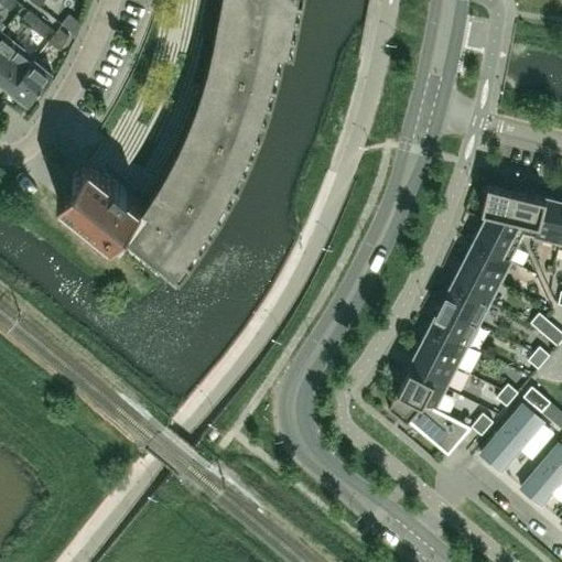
[(12,11),(20,1),(17,0),(2,0),(1,2),(12,11)]
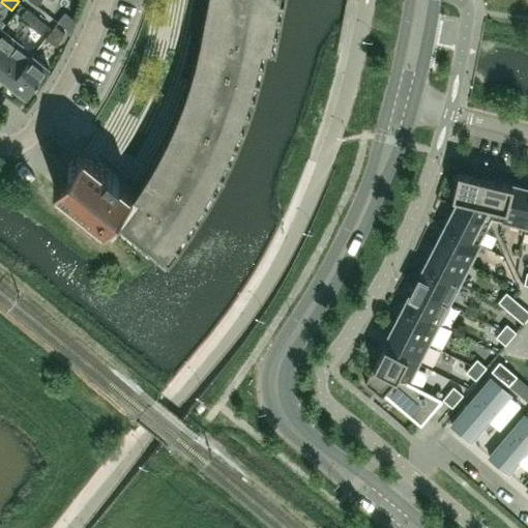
[(164,254),(170,260),(180,246),(191,232),(200,218),(209,203),(217,189),(226,174),(233,159),(240,144),(246,126),(252,112),(257,96),(262,80),(262,78),(266,63),(269,48),(277,50),(286,0),(209,0),(203,33),(200,49),(196,62),(193,77),(187,90),(183,103),(178,116),(171,130),(166,143),(158,156),(151,168),(144,180),(139,187),(103,157),(98,163),(84,150),(55,186),(105,227),(97,236),(112,247),(119,238),(153,266),(164,254)]
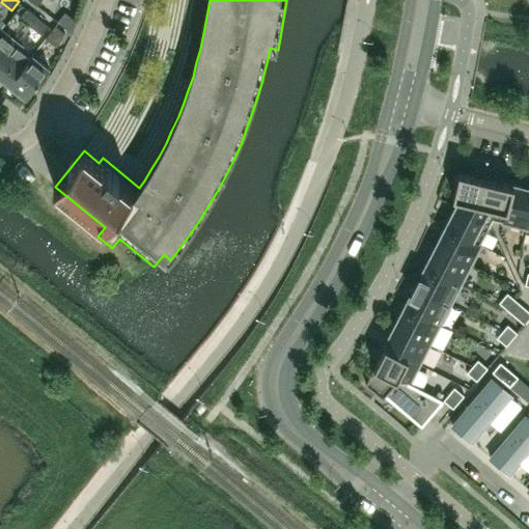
[(32,27),(39,19),(29,10),(22,19),(32,27)]
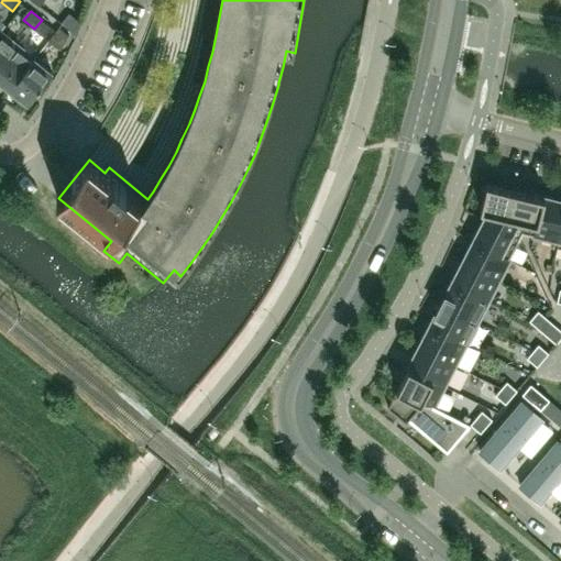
[(53,29),(42,20),(34,29),(45,37),(53,29)]
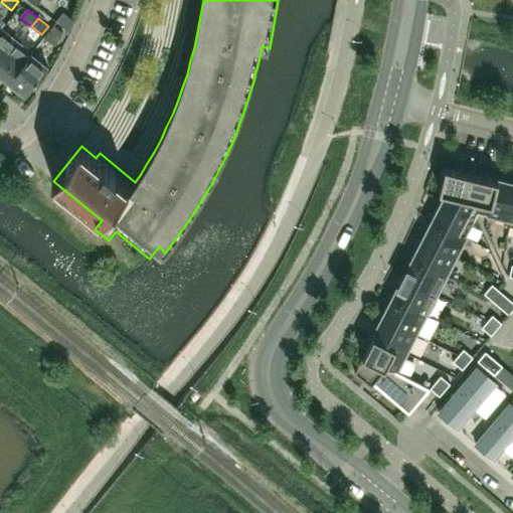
[(0,65),(18,42),(3,30),(0,34),(0,65)]
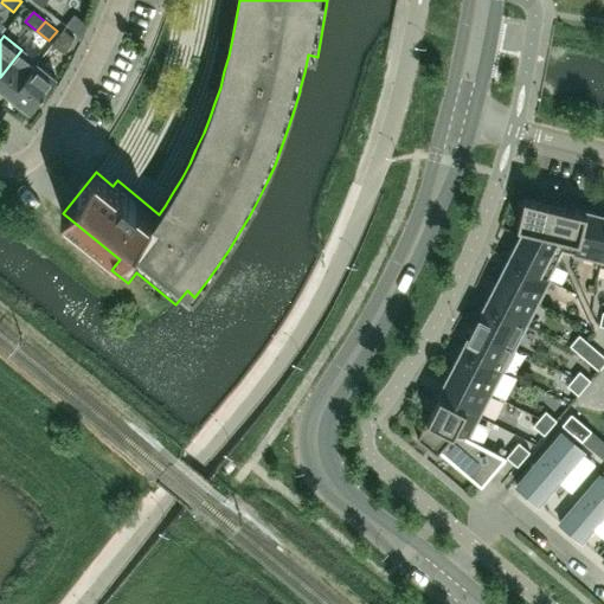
[(66,55),(75,44),(63,36),(55,45),(66,55)]
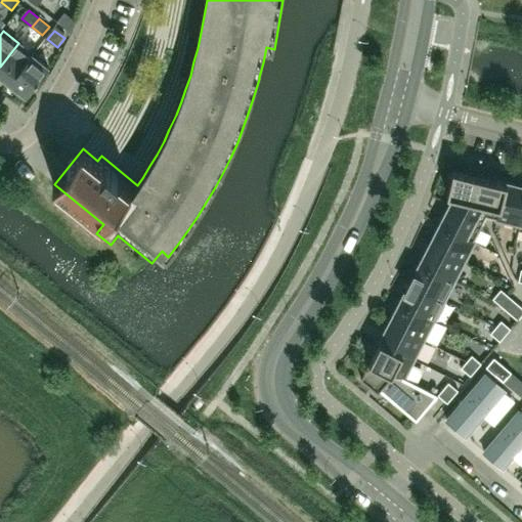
[(0,75),(11,84),(34,55),(18,43),(0,67),(0,75)]
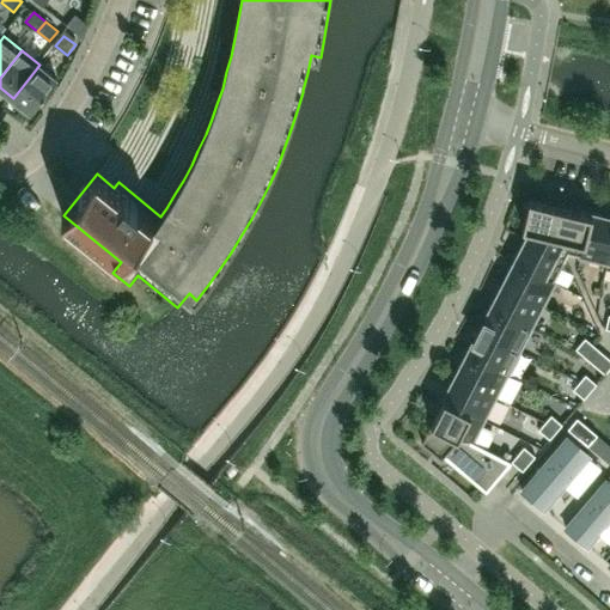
[(32,113),(59,80),(40,65),(13,98),(32,113)]
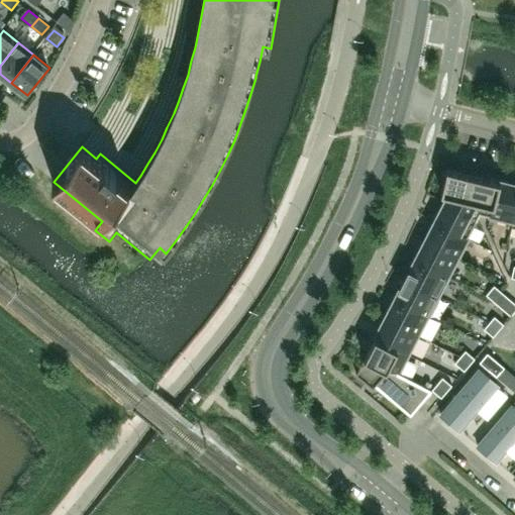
[(443,193),(450,194),(446,202),(479,219),(480,219),(482,215),(482,214),(485,203),(465,198),(470,176),(447,170),(443,193)]
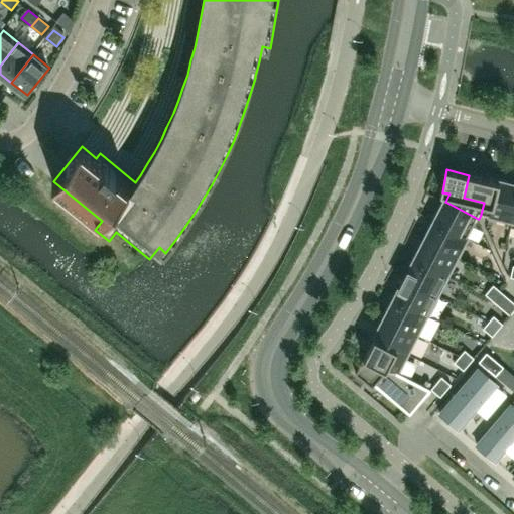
[(490,217),(499,182),(499,180),(483,176),(483,178),(469,175),(464,198),(484,203),(481,214),(481,215),(490,217)]
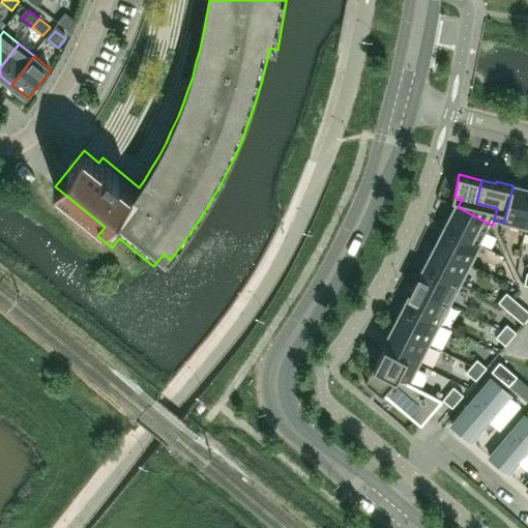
[(525,228),(527,217),(527,188),(514,185),(512,185),(512,187),(503,223),(525,228)]
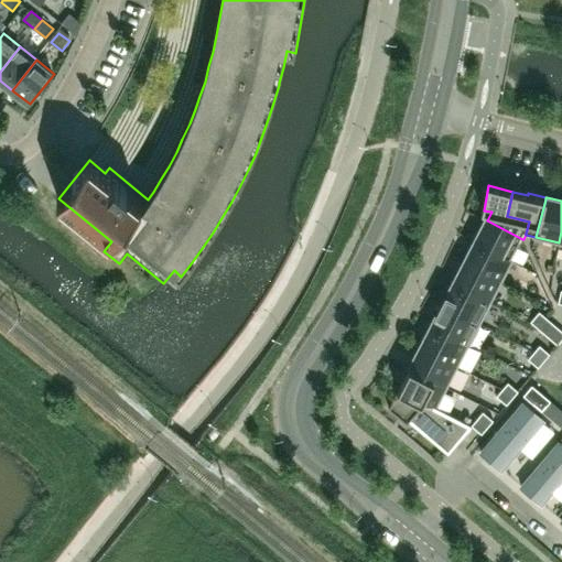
[(517,252),(523,239),(522,239),(487,220),(476,241),(474,240),(474,241),(512,261),(517,252)]
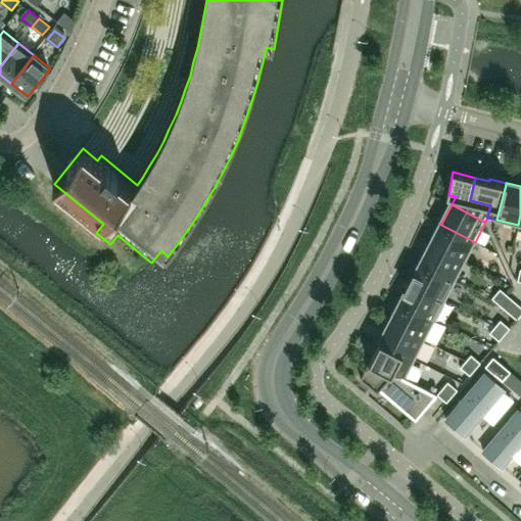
[(465,262),(475,242),(439,224),(438,224),(440,225),(431,244),(465,262)]
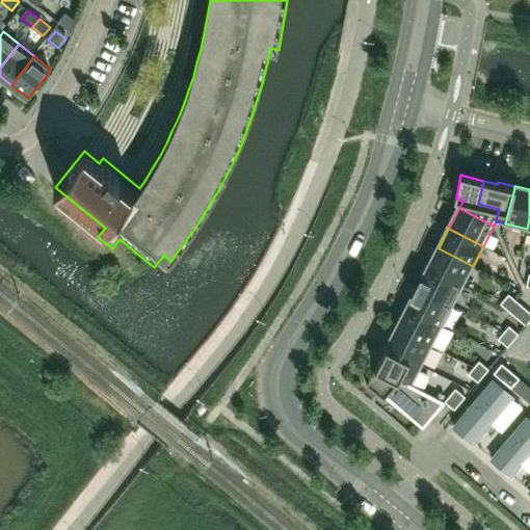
[(462,286),(473,266),(439,248),(428,267),(426,266),(426,267),(462,286)]
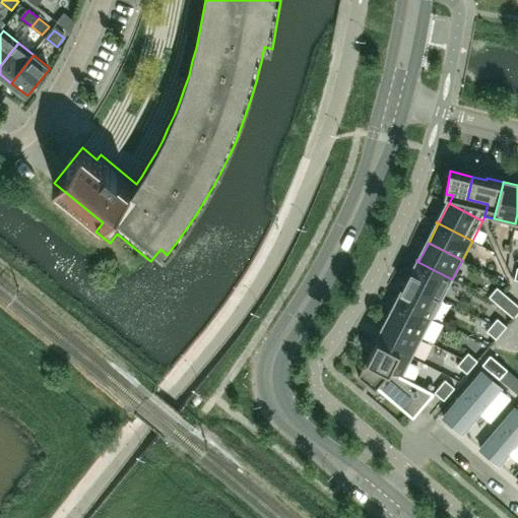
[(442,299),(452,279),(416,261),(416,262),(418,263),(408,281),(442,299)]
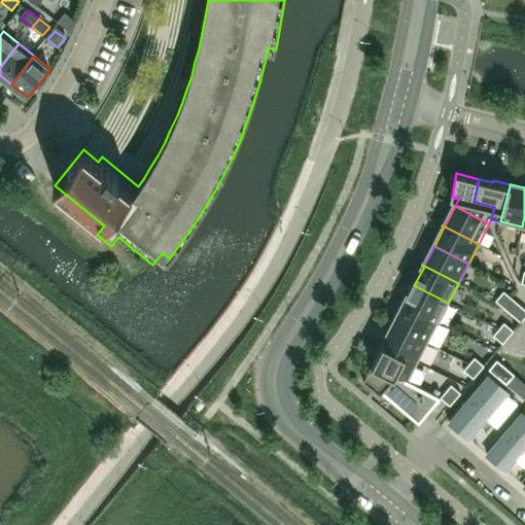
[(438,322),(448,303),(414,285),(405,305),(403,304),(401,304),(403,305),(438,322)]
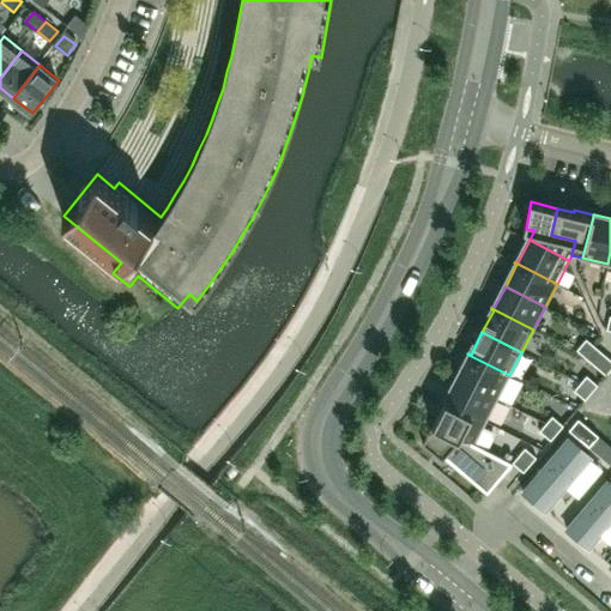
[(610,358),(596,346),(588,340),(579,351),(608,376),(610,373),(610,358)]
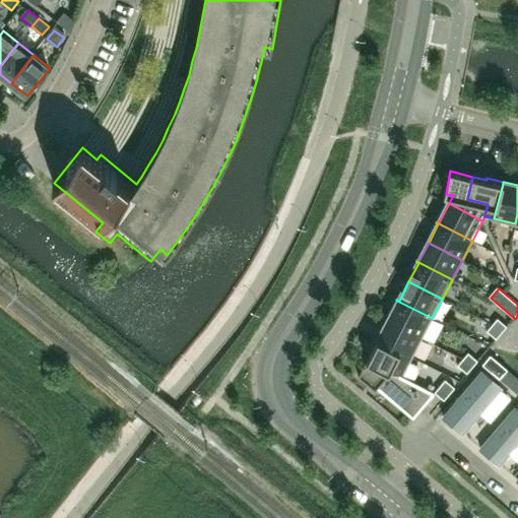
[(422,338),(432,318),(397,301),(396,300),(396,301),(398,302),(388,321),(422,338)]
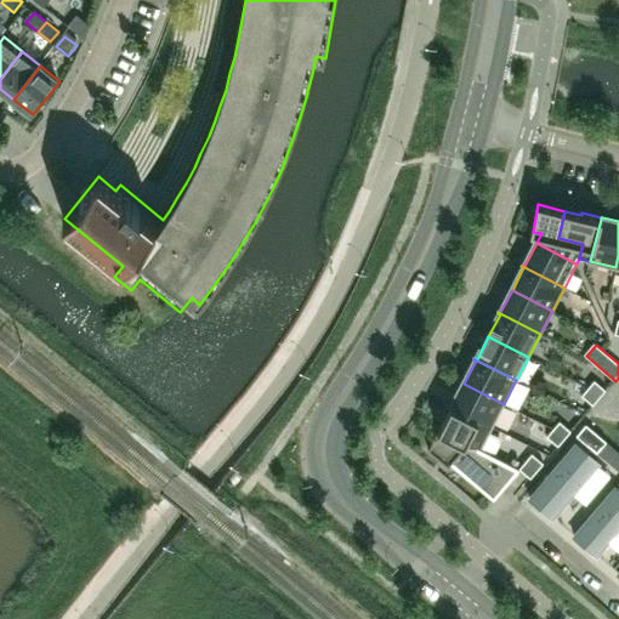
[(607,391),(596,381),(590,388),(601,398),(607,391)]
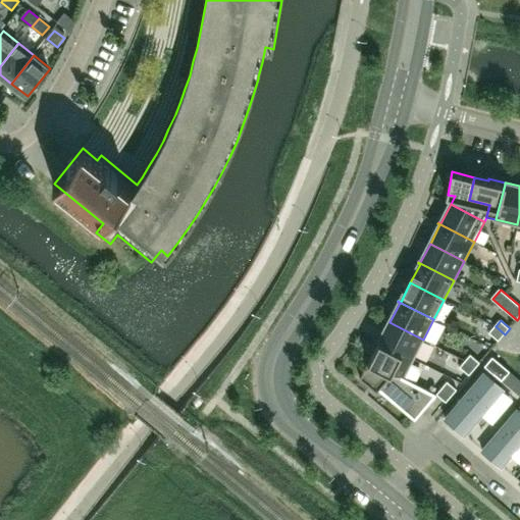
[(413,359),(423,340),(390,322),(380,341),(378,340),(377,341),(379,341),(413,359)]
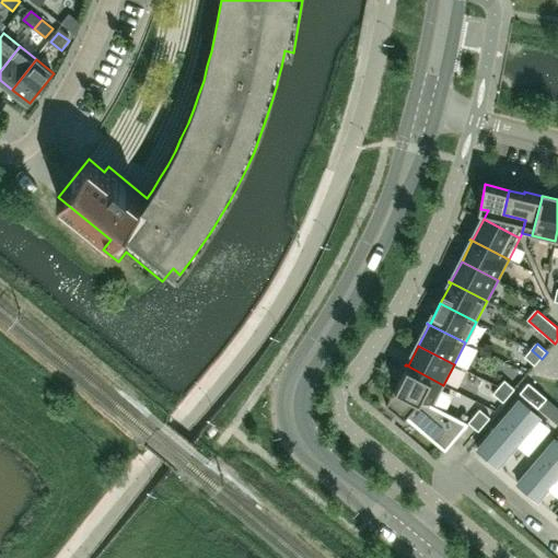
[(542,359),(532,350),(526,358),(536,365),(542,359)]
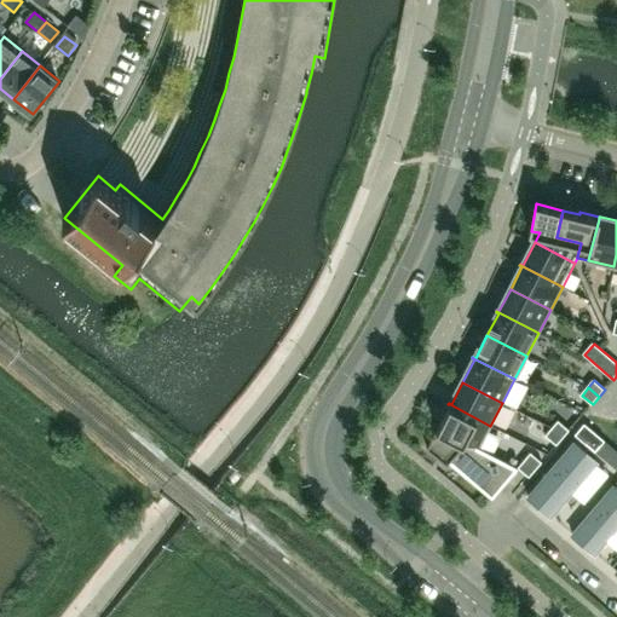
[(479,448),(490,426),(450,404),(448,404),(448,405),(450,407),(439,427),(479,448)]
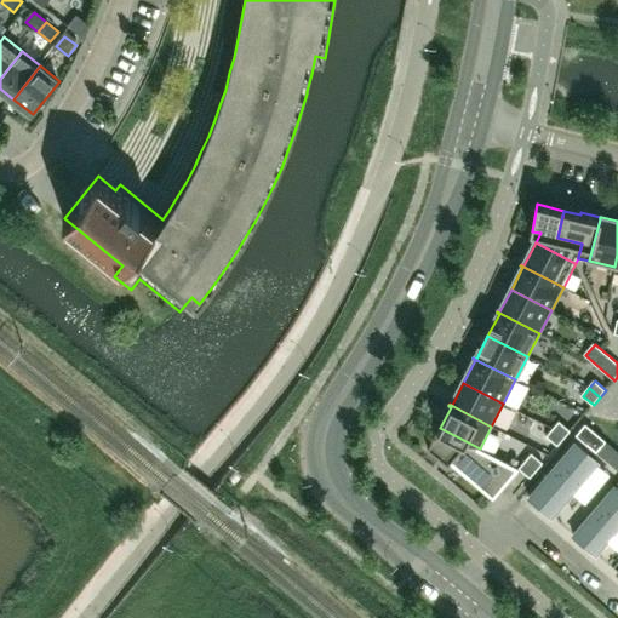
[(572,431),(560,422),(554,429),(566,439),(572,431)]
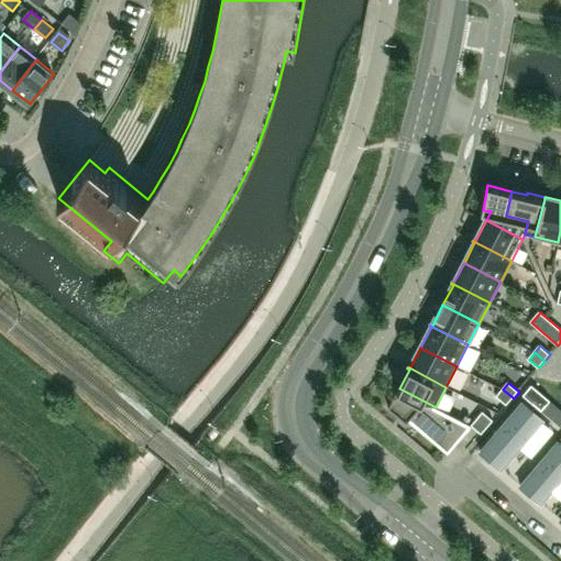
[(542,393),(532,385),(525,395),(534,403),(542,393)]
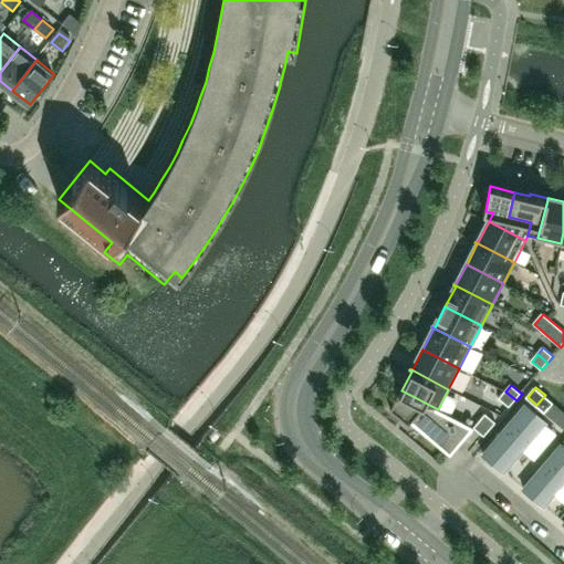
[(474,428),(440,411),(438,409),(401,390),(392,410),(410,426),(413,423),(451,456),(474,428)]
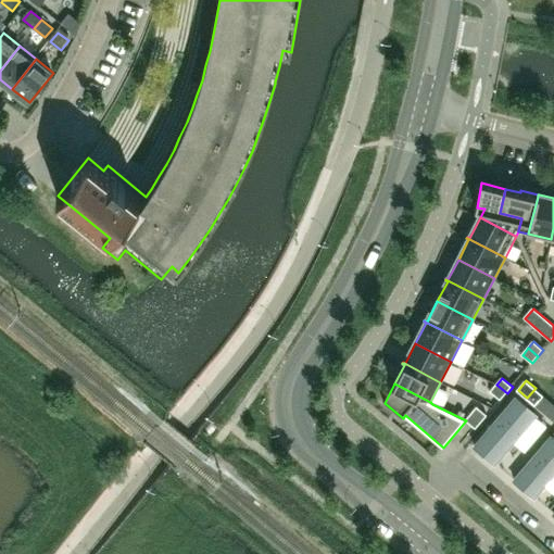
[(507,393),(496,385),(491,391),(501,400),(507,393)]
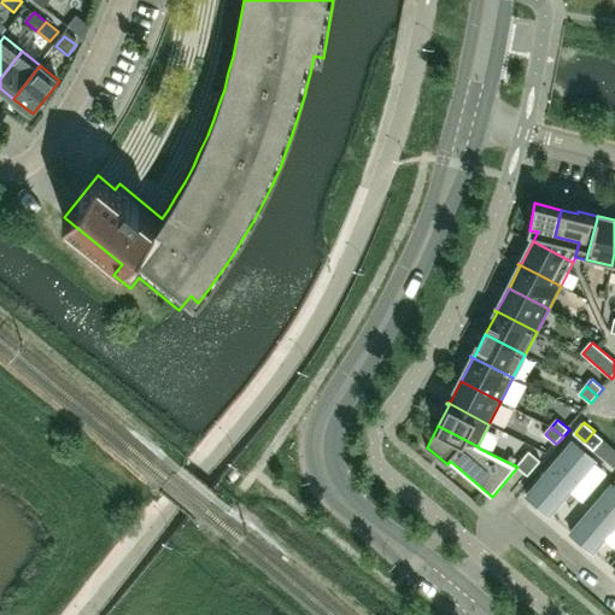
[(596,451),(604,440),(604,439),(595,431),(585,441),(596,451)]
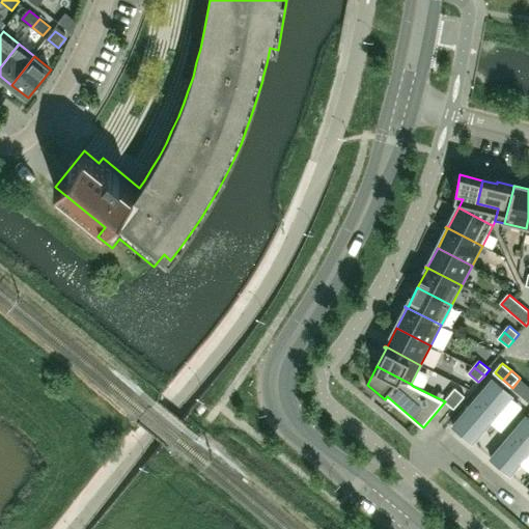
[(473,448),(514,399),(493,381),(450,429),(473,448)]
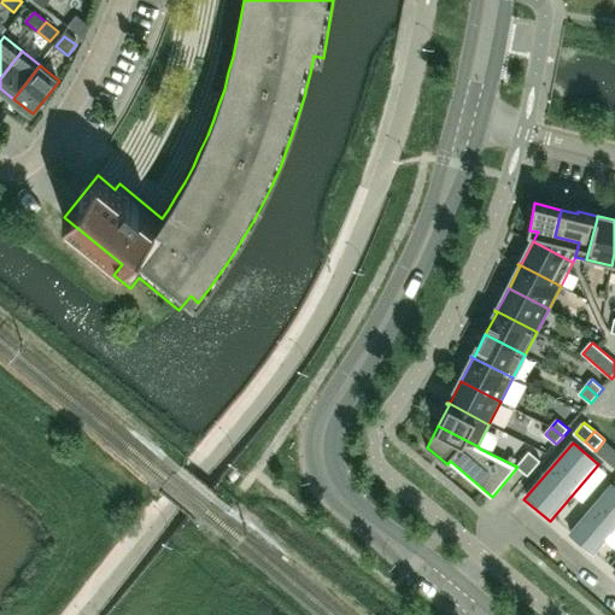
[(542,461),(531,452),(523,460),(536,469),(542,461)]
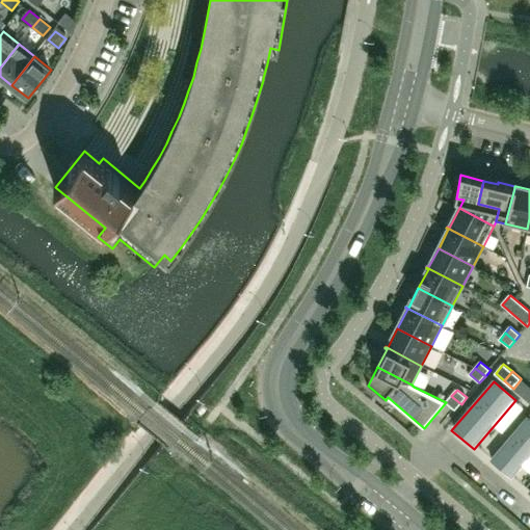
[(461,404),(451,396),(446,402),(455,411),(461,404)]
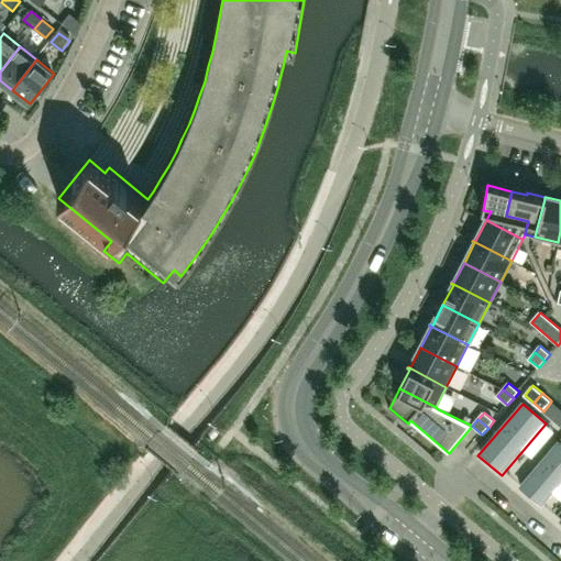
[(541,509),(560,485),(560,447),(558,444),(519,492),(541,509)]
